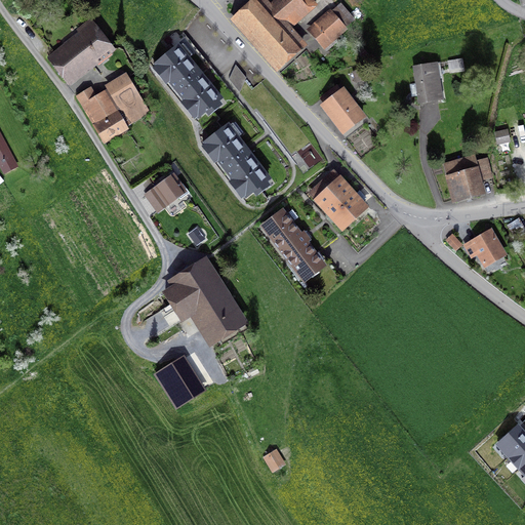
[(239,17),(279,64),(303,44),(288,27),(314,4),(310,0),(279,0),(272,7),(266,0),(259,6),(256,3),(239,17)]
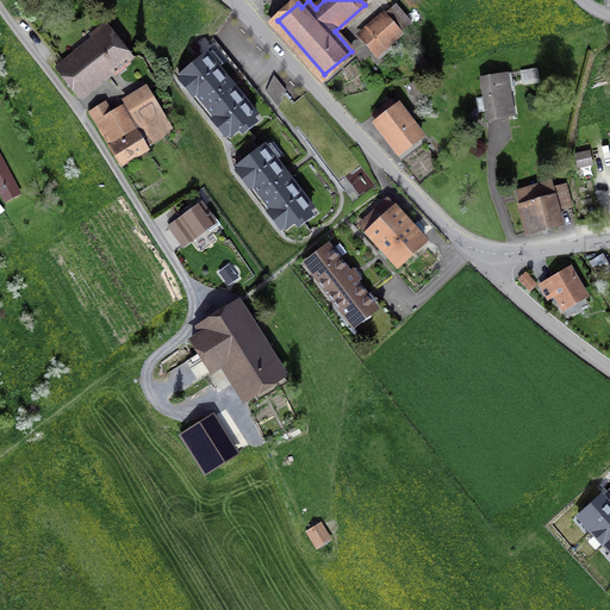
[(384,16),(361,36),(377,54),(399,33),(384,16)]
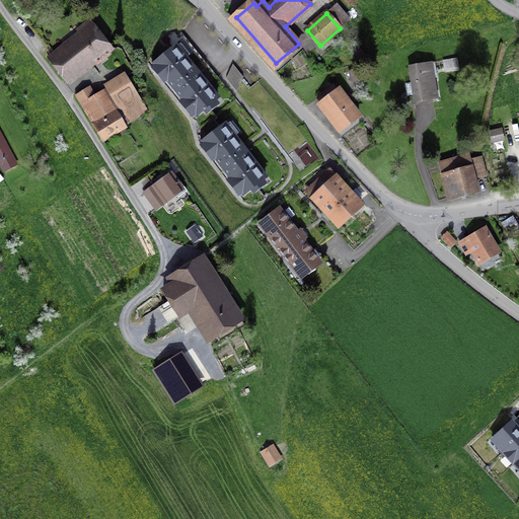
[(102,52),(105,56),(110,52),(88,21),(77,29),(82,35),(67,49),(63,45),(48,57),(66,80),(102,52)]
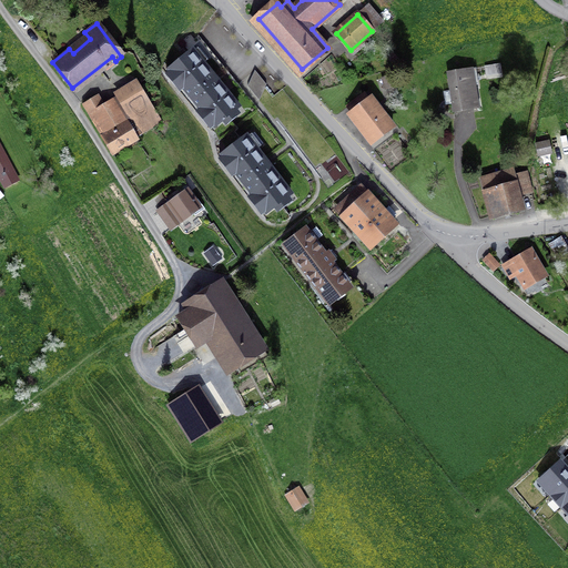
[(169,70),(214,127),(239,107),(193,50),(188,54),(183,48),(179,51),(184,58),(169,70)]
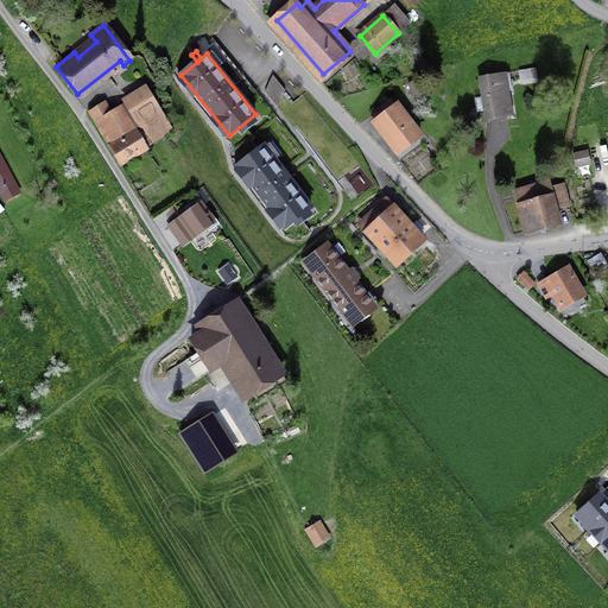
[(361,67),(367,76),(378,70),(371,61),(361,67)]
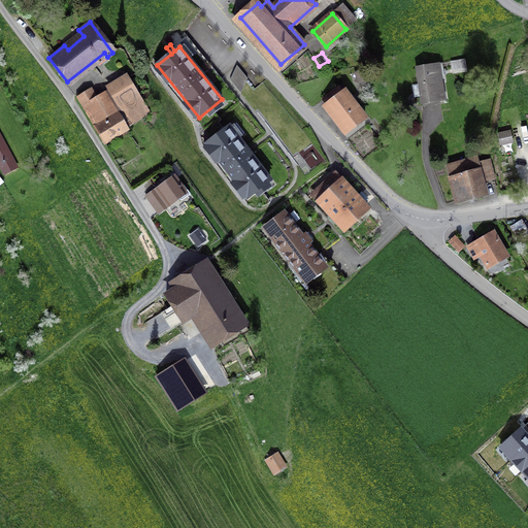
[(444,63),(435,64),(438,79),(442,79),(451,77),(450,70),(466,68),(465,60),(444,63)]
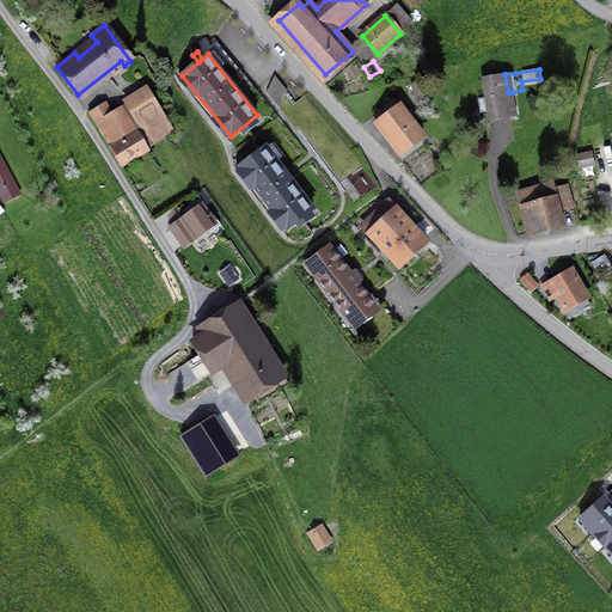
[(482,78),(489,121),(515,116),(513,92),(508,92),(505,74),(482,78)]
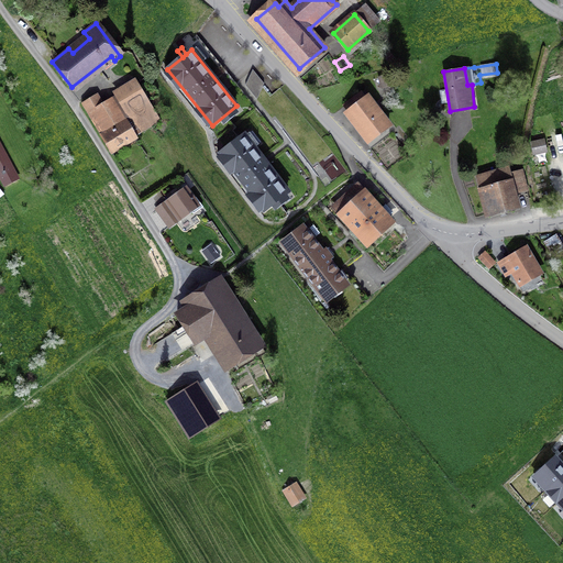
[(245,85),(256,99),(264,84),(253,70),(245,85)]
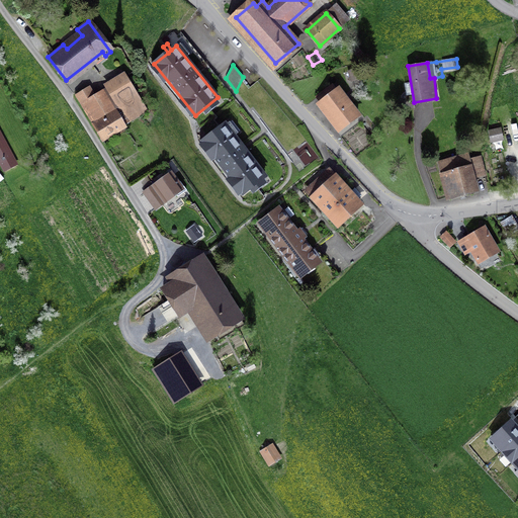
[(348,72),(351,81),(361,79),(358,69),(348,72)]
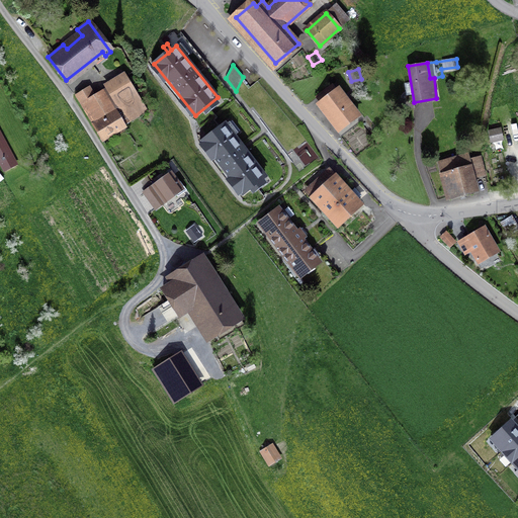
[(76,95),(101,138),(147,111),(124,74),(107,84),(109,89),(95,97),(89,87),(76,95)]
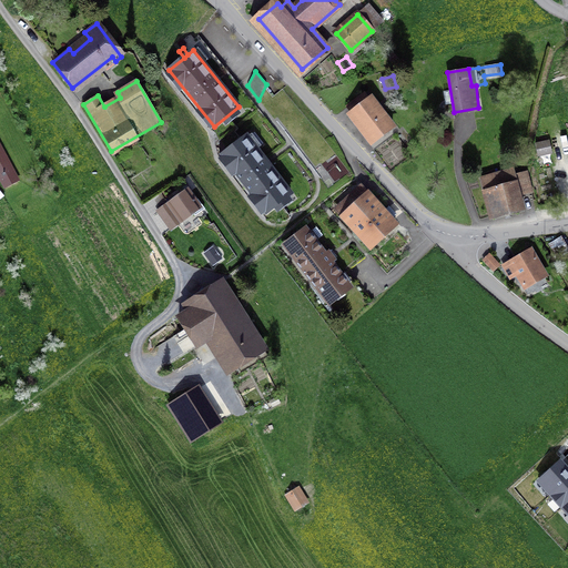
[(350,115),(356,124),(359,122),(373,140),(389,128),(364,94),(347,107),(353,113),(350,115)]
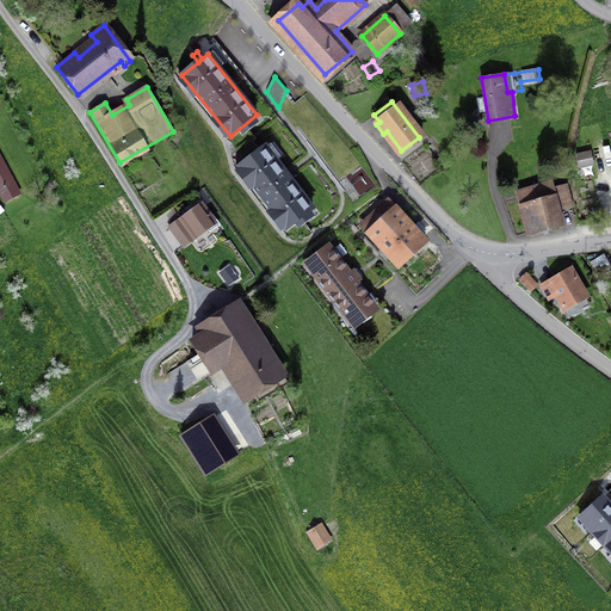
[(0,147),(0,195),(4,203),(23,195),(0,147)]
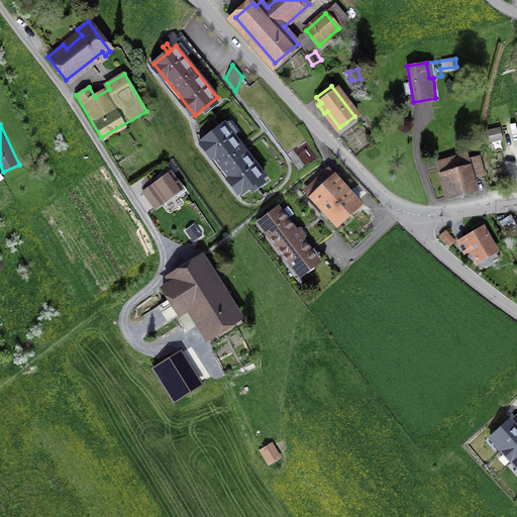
[(202,140),(242,193),(265,177),(224,124),(202,140)]
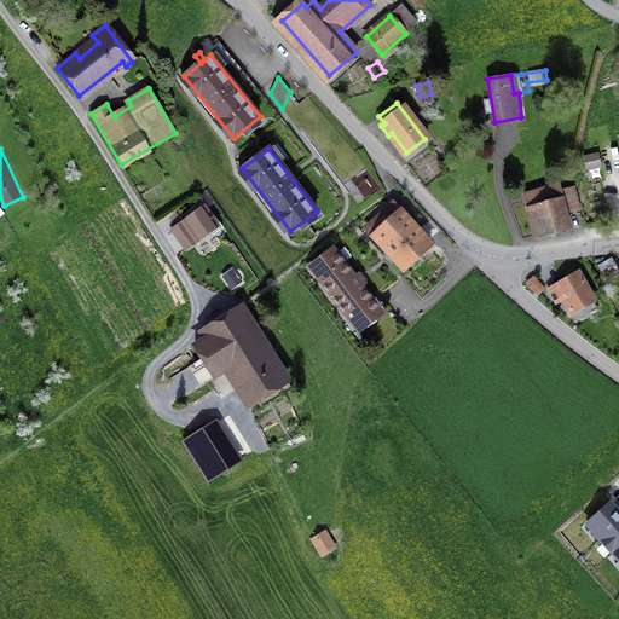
[(595,155),(580,160),(584,172),(589,169),(590,172),(599,168),(595,155)]
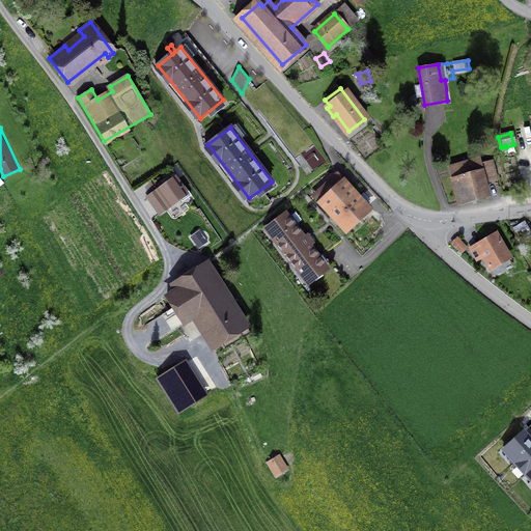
[(313,167),(326,159),(316,143),(303,152),(313,167)]
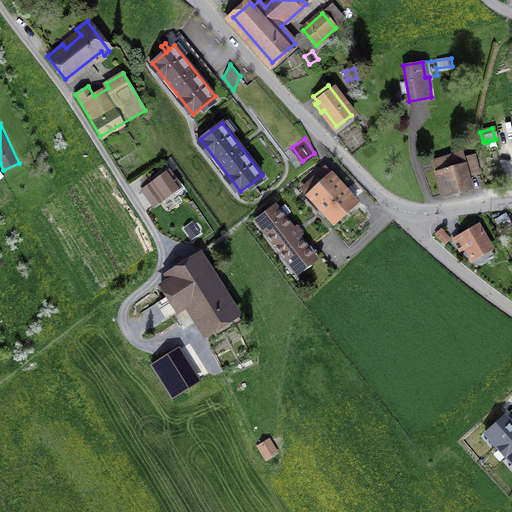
[(433,161),(442,195),(467,188),(465,177),(479,173),(474,155),(464,158),(463,153),(433,161)]
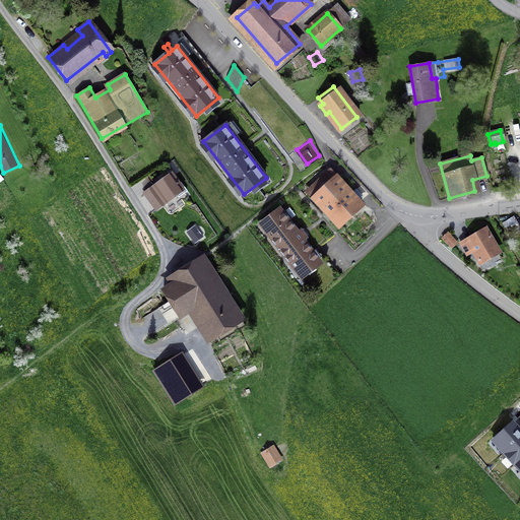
[(163,181),(145,193),(156,209),(164,204),(158,198),(161,196),(166,202),(177,194),(179,197),(187,191),(181,182),(179,184),(172,175),(166,179),(164,177),(161,179),(163,181)]
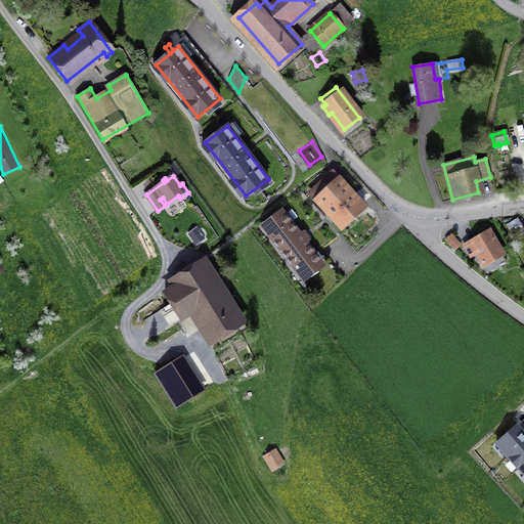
[(315,200),(342,229),(366,207),(340,177),(315,200)]
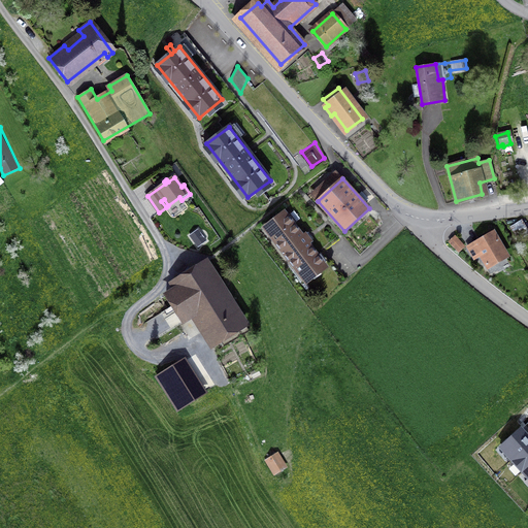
[(266,230),(304,279),(324,265),(307,243),(310,241),(305,234),(302,236),(286,215),(266,230)]
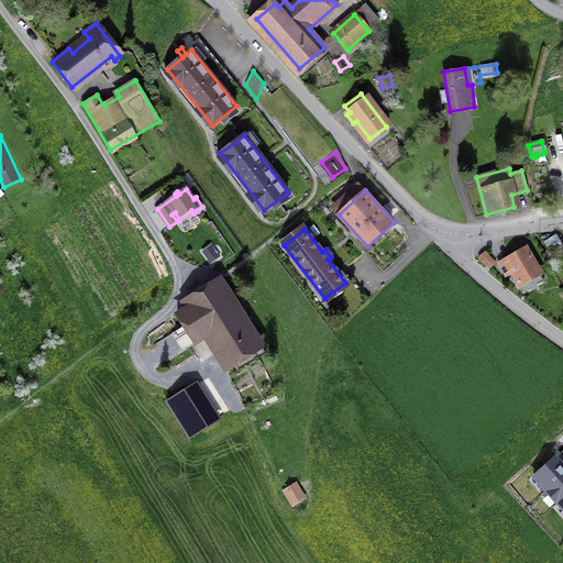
[(544,242),(553,256),(562,250),(562,249),(555,235),(544,242)]
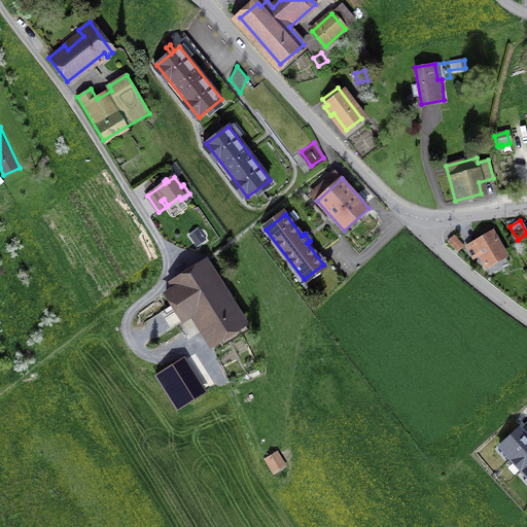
[(187,239),(195,250),(207,241),(200,232),(187,239)]
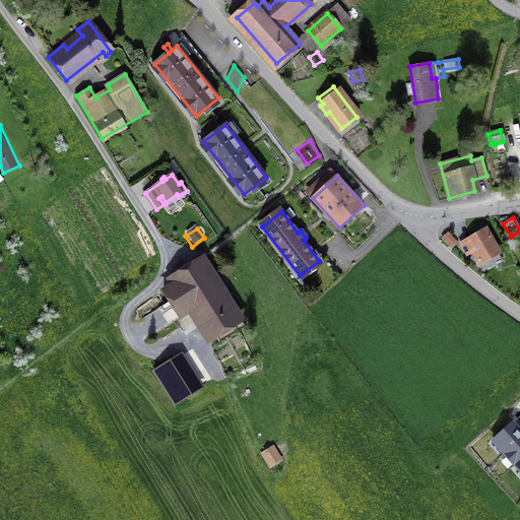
[(474,248),(481,261),(497,252),(484,232),(462,245),(466,253),(474,248)]
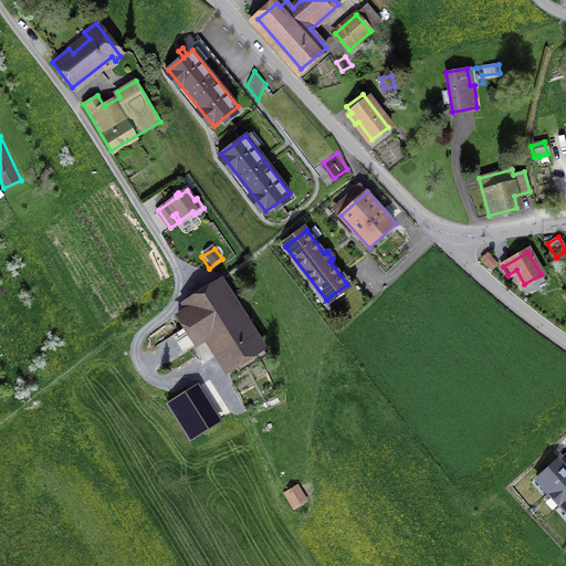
[(481,259),(492,270),(498,264),(488,253),(481,259)]
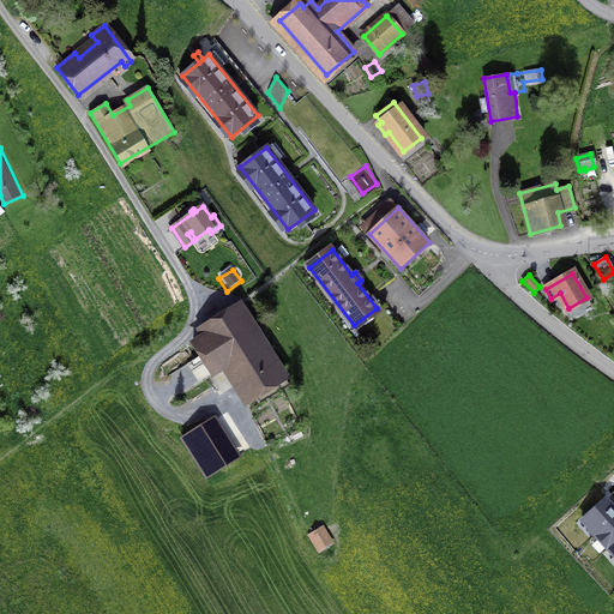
[(228,363),(250,397),(281,378),(236,308),(205,327),(209,333),(193,343),(214,373),(228,363)]
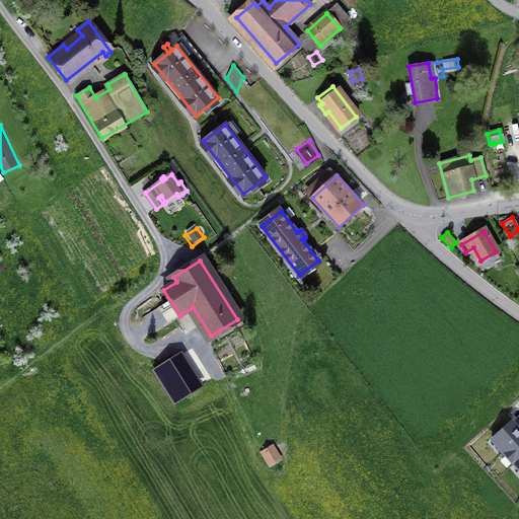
[(153,370),(174,403),(202,386),(181,353),(153,370)]
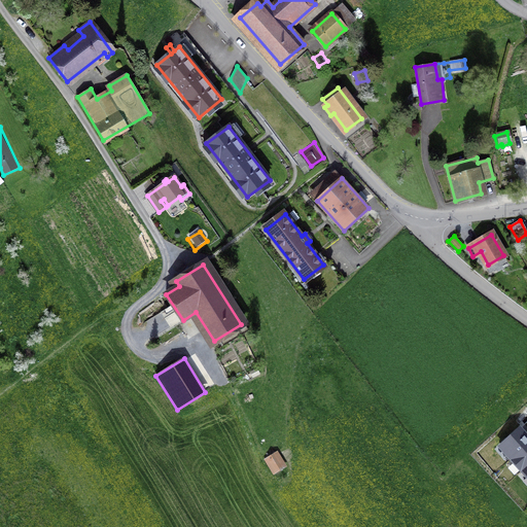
[(526,433),(520,426),(497,446),(526,479),(526,433)]
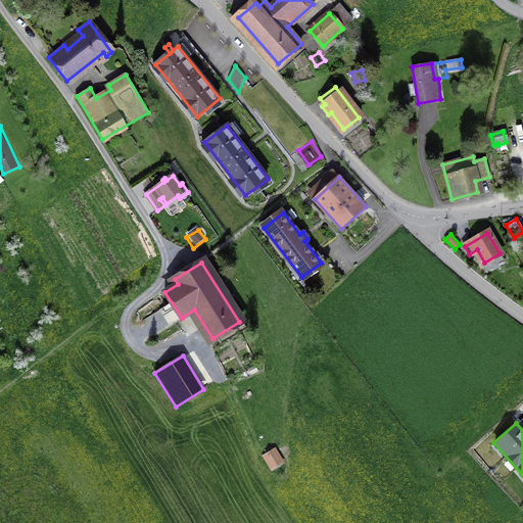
[(264,456),(272,470),(283,463),(275,449),(264,456)]
